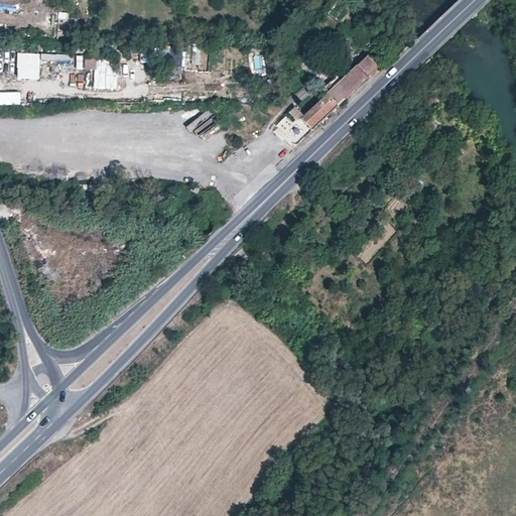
[(16,78),(39,78),(40,52),(17,51),(16,78)]
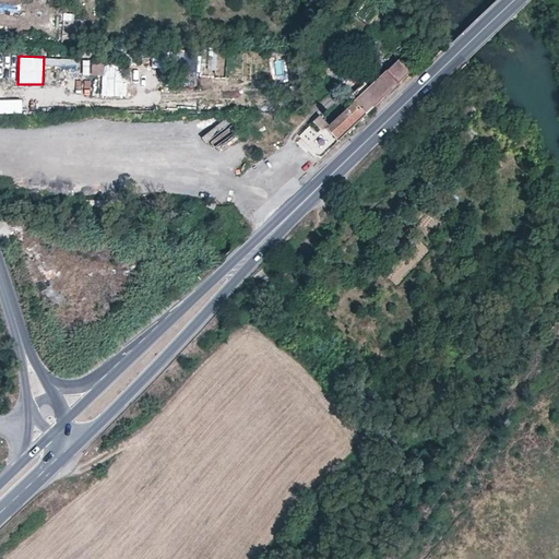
[(367,115),(411,73),(399,61),(355,103),(367,115)]
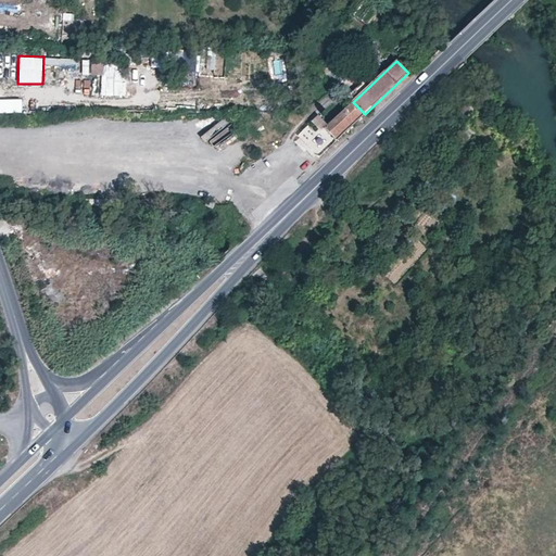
[(101,74),(101,95),(125,95),(125,63),(91,62),(91,74),(101,74)]
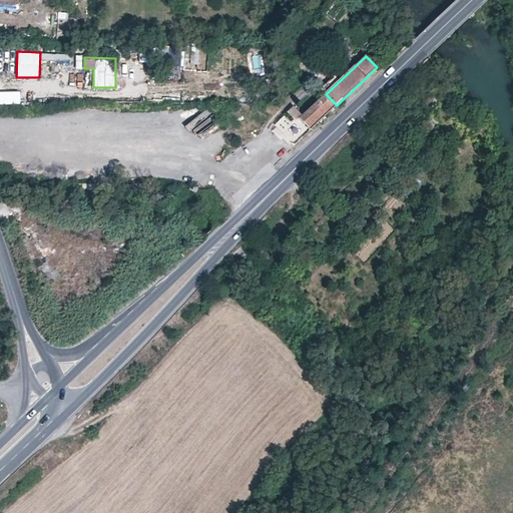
[(310,130),(337,105),(326,94),(300,119),(310,130)]
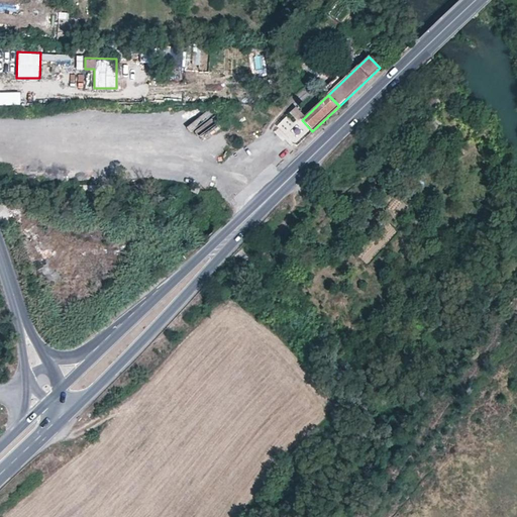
[(431,113),(443,101),(439,95),(426,108),(431,113)]
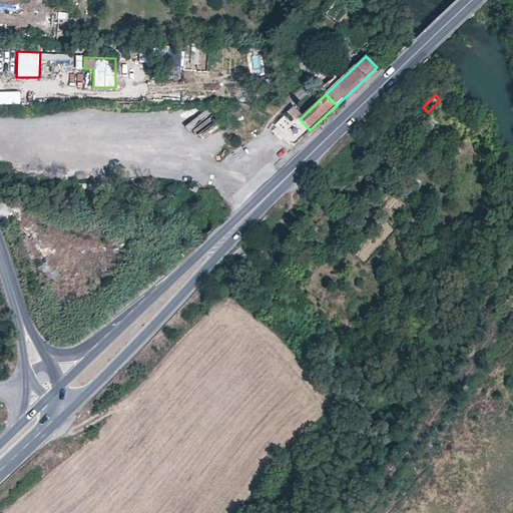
[(296,105),(288,108),(292,118),(300,115),(296,105)]
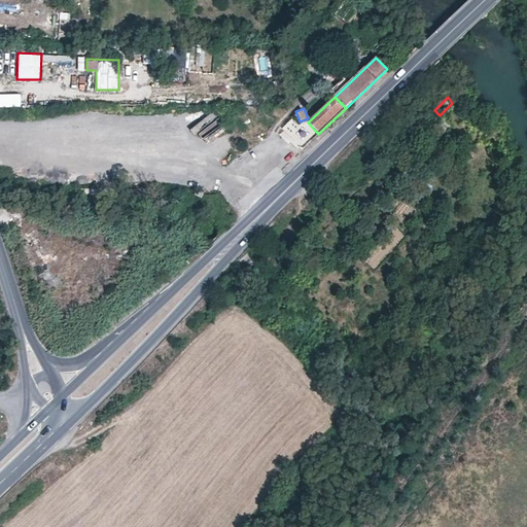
[(195,135),(218,117),(212,110),(189,128),(195,135)]
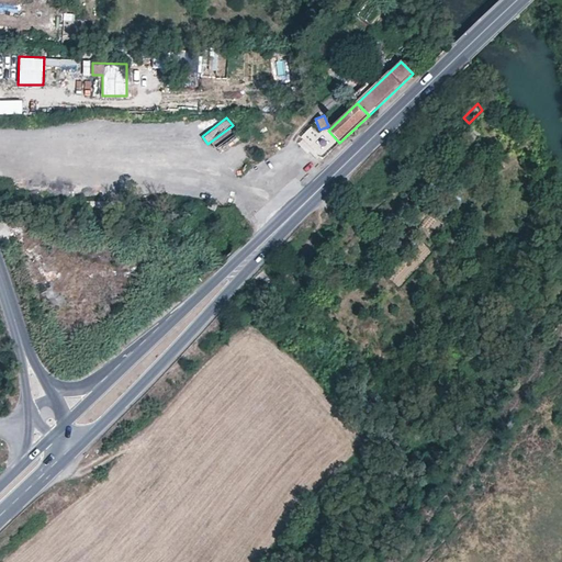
[(339,143),(328,131),(316,142),(327,154),(339,143)]
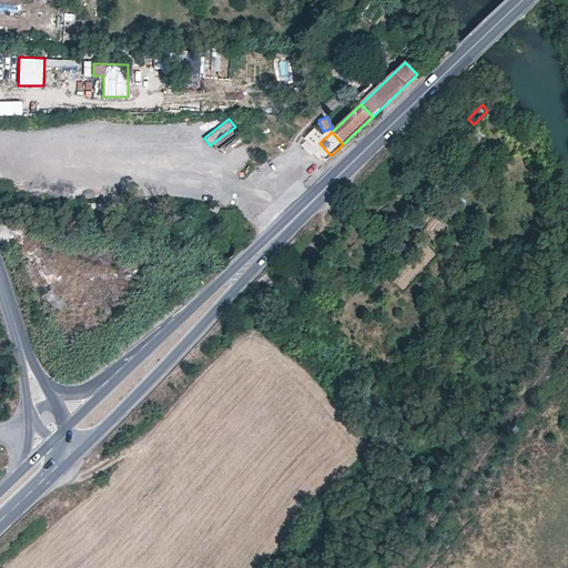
All buildings are outlined.
